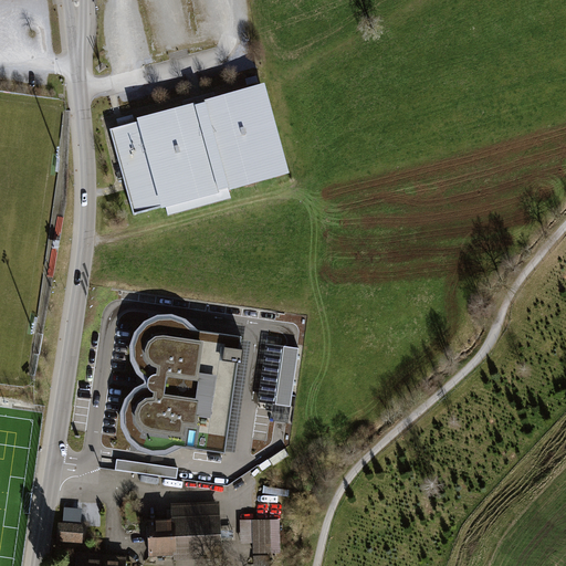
[(116,127),(109,129),(133,218),(164,209),(166,217),(230,199),(229,192),(287,176),(263,84),(215,97),(213,93),(181,102),(182,107),(134,121),(133,115),(114,121),(116,127)]
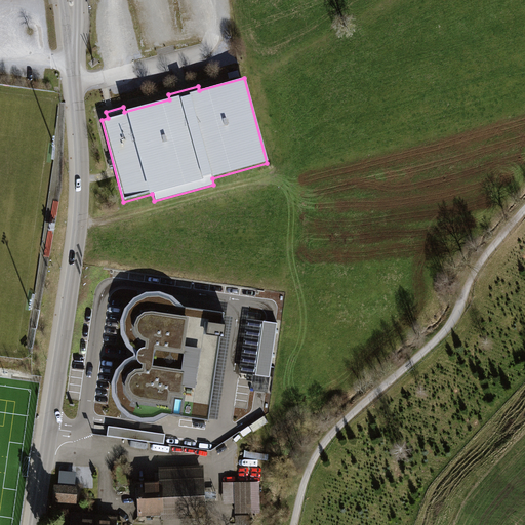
[(130,352),(134,356),(134,361),(130,363),(122,368),(117,374),(114,381),(112,393),(115,402),(121,412),(133,419),(149,420),(162,415),(207,421),(221,313),(175,309),(170,305),(164,300),(155,297),(144,298),(135,301),(126,310),(120,320),(120,332),(125,344),(130,352)]
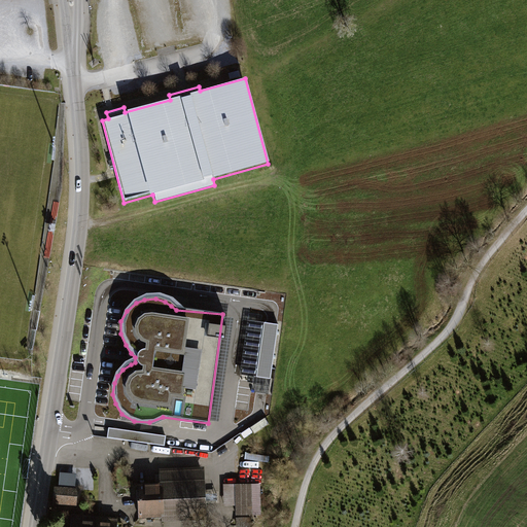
[(272,344),(274,330),(253,328),(246,378),(268,380),(272,344)]
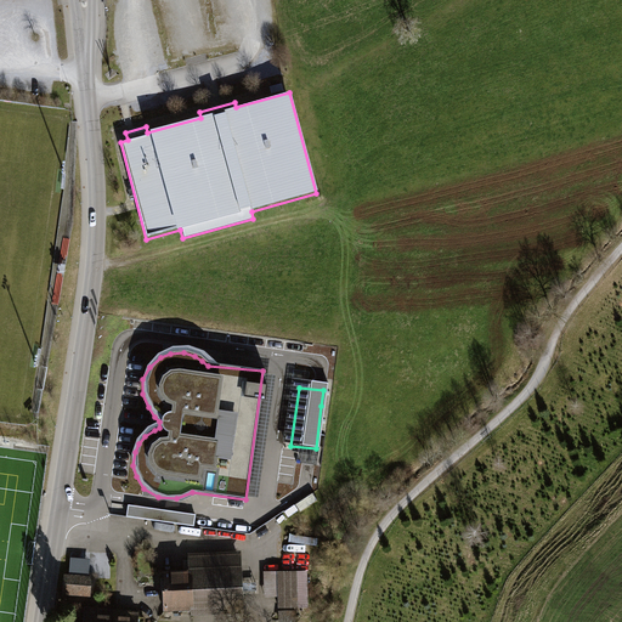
[(196,526),(197,514),(130,504),(128,515),(196,526)]
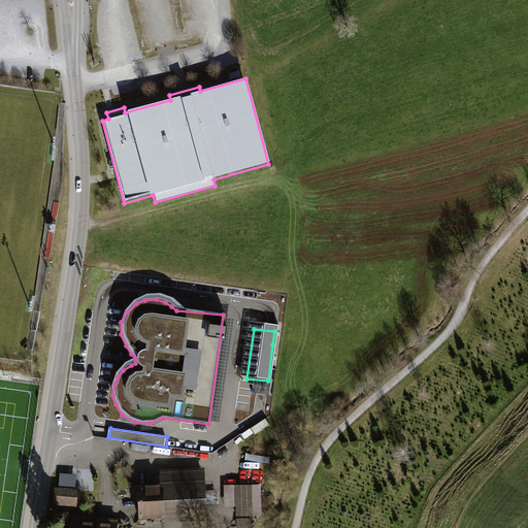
[(161,485),(135,486),(137,526),(207,523),(205,470),(160,472),(161,485)]
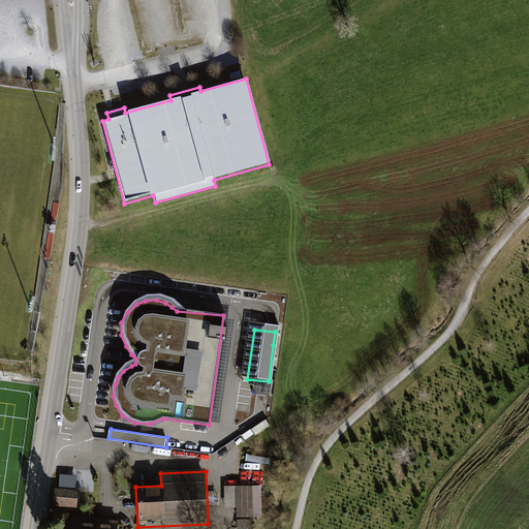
[(59,488),(76,490),(79,475),(61,473),(59,488)]
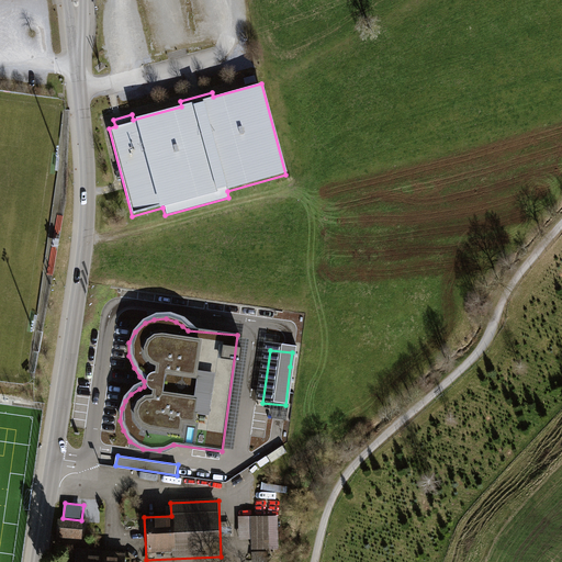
[(251,518),(251,554),(279,554),(278,510),(262,510),(262,518),(251,518)]
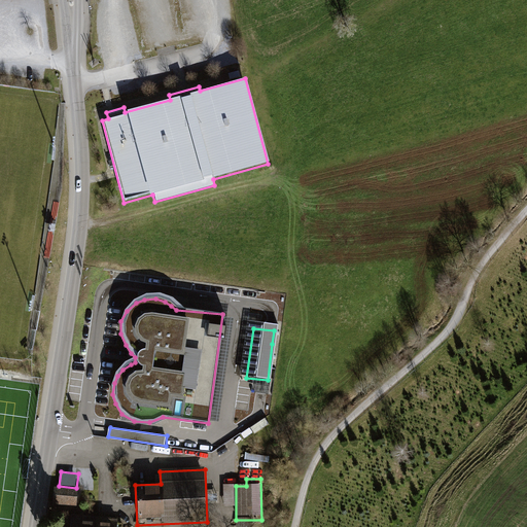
[(54,488),(51,506),(76,508),(77,490),(54,488)]
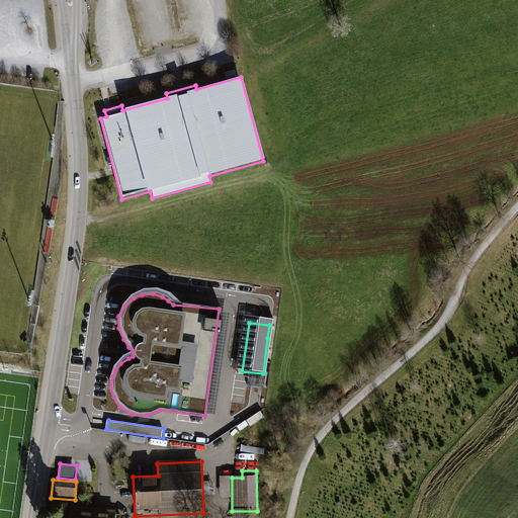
[(69,507),(68,517),(114,517),(115,511),(69,507)]
